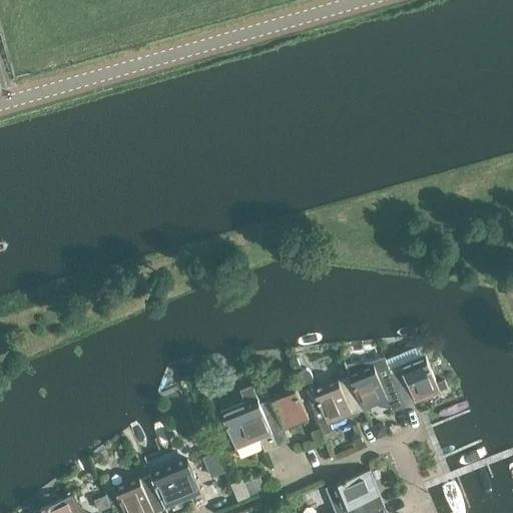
[(404,369),(403,367),(392,372),(403,399),(414,395),(437,385),(440,392),(441,392),(440,389),(437,382),(428,359),(404,369)]
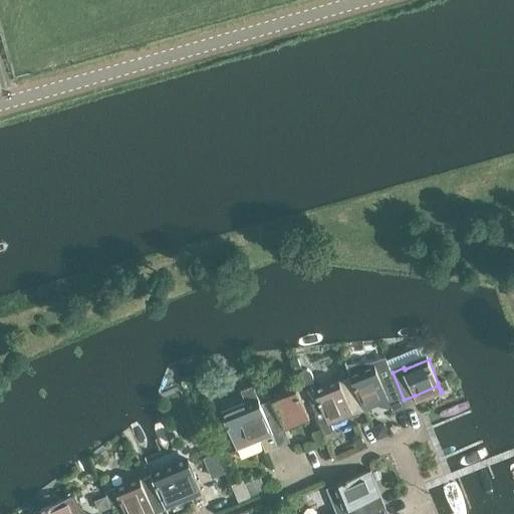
[(347,367),(351,376),(365,411),(390,401),(394,412),(406,407),(404,400),(393,372),(388,360),(373,363),(348,366),(347,367)]
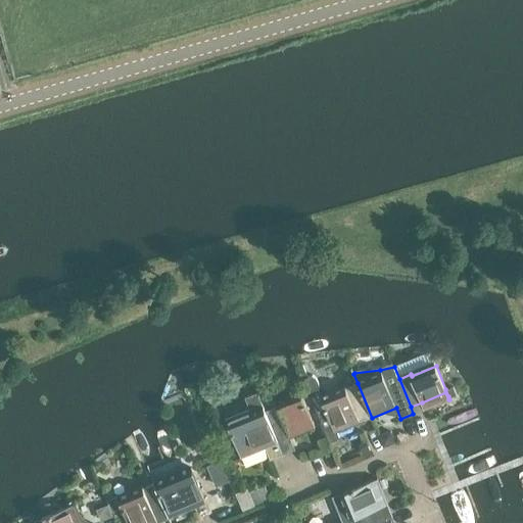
[(328,437),(330,442),(338,436),(336,432),(372,418),(358,383),(346,387),(347,389),(322,399),(318,388),(319,384),(317,378),(313,375),(303,378),(328,437)]
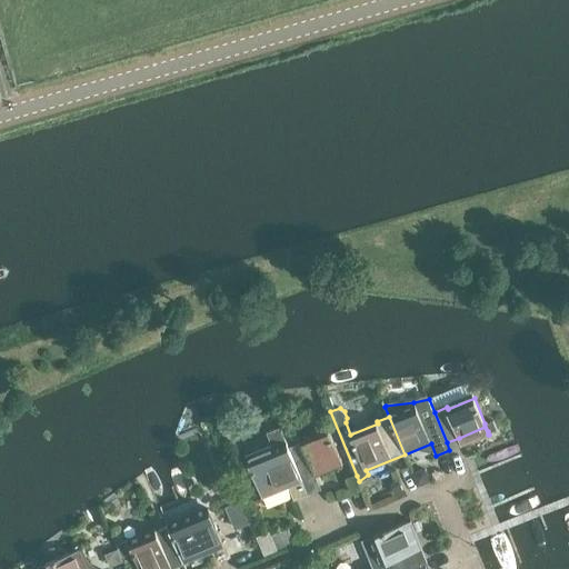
[(485,423),(488,431),(496,429),(492,420),(485,423)]
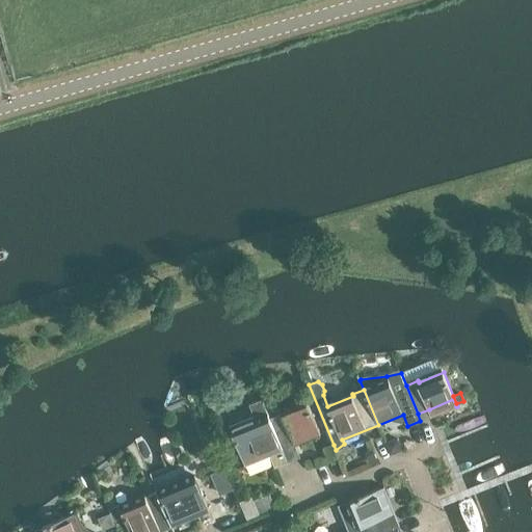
[(256,415),(230,425),(246,466),(262,459),(261,457),(270,453),(274,466),(288,460),(281,443),(270,418),(263,399),(251,403),(256,415)]
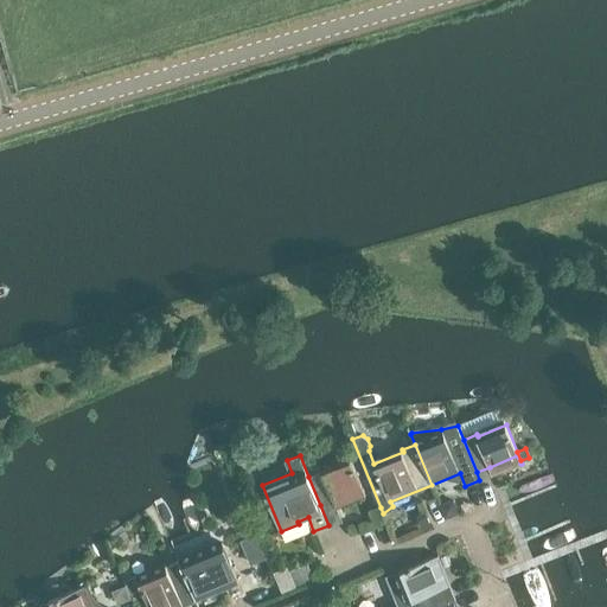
[(323,472),(308,477),(320,505),(362,489),(365,497),(366,497),(351,458),(321,470),(323,472)]
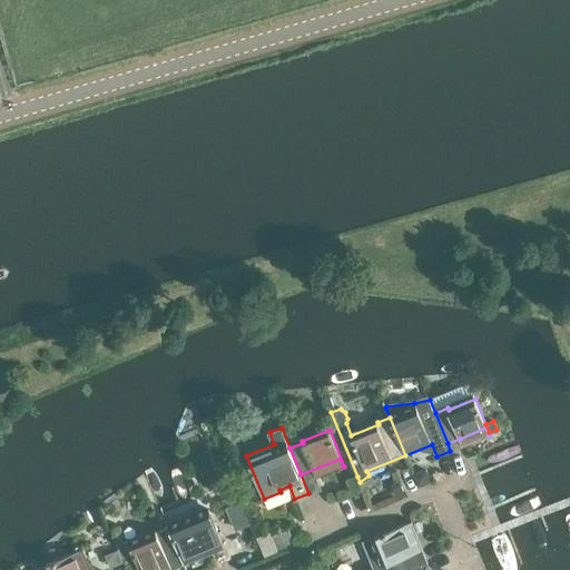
[(422,471),(414,474),(419,485),(430,481),(428,473),(422,471)]
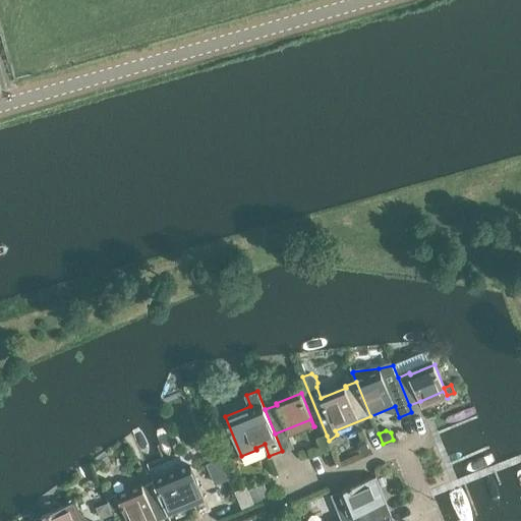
[(332,447),(329,441),(327,436),(320,439),(324,450),(332,447)]
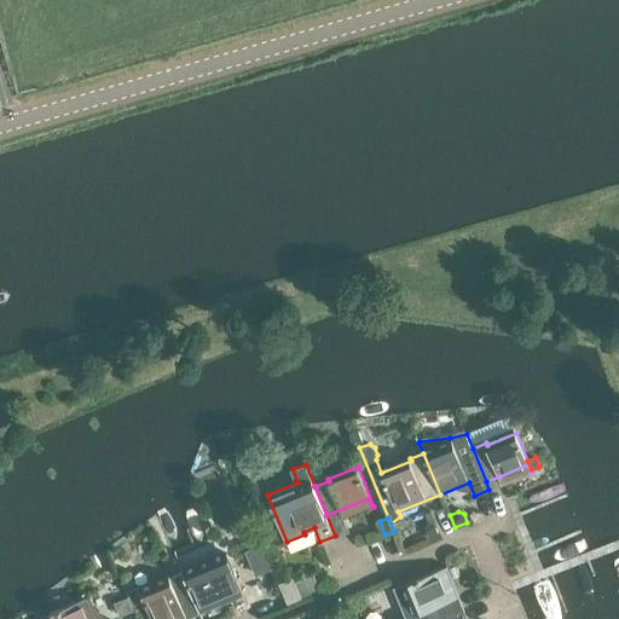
[(435,522),(427,526),(432,539),(440,536),(435,522)]
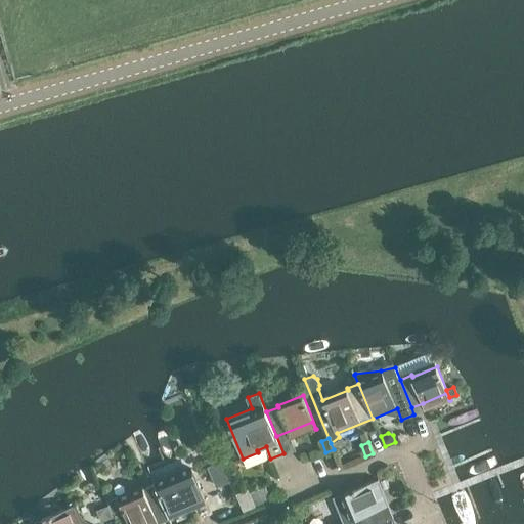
[(221,462),(209,466),(217,486),(229,481),(221,462)]
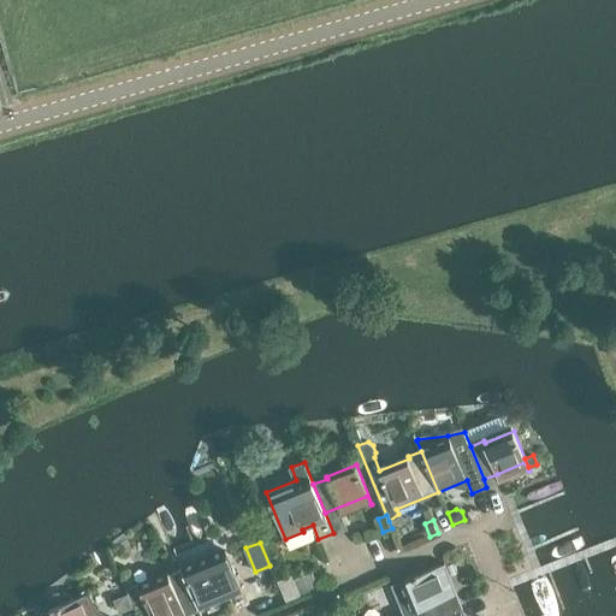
[(224,548),(181,566),(182,569),(183,572),(195,600),(224,590),(227,597),(243,591),(224,548)]
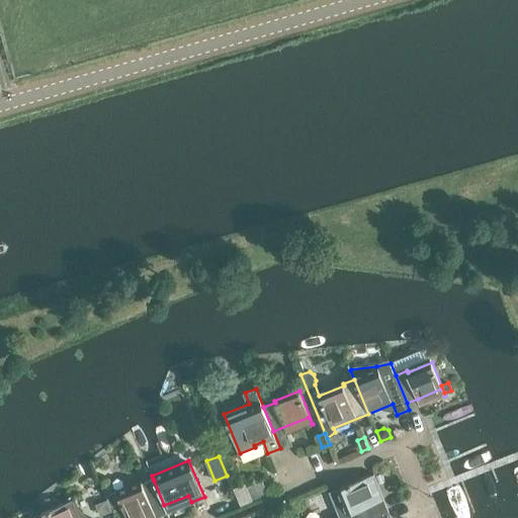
[(332,517),(367,517),(387,510),(382,498),(376,500),(367,478),(373,475),(372,473),(328,492),(338,516),(332,517)]
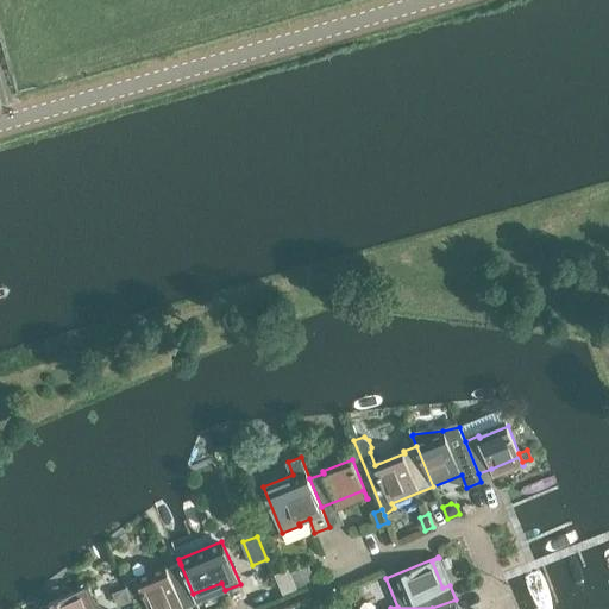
[(164,563),(136,575),(138,582),(149,608),(154,608),(179,600),(182,608),(196,602),(193,594),(181,565),(180,563),(167,567),(164,563)]
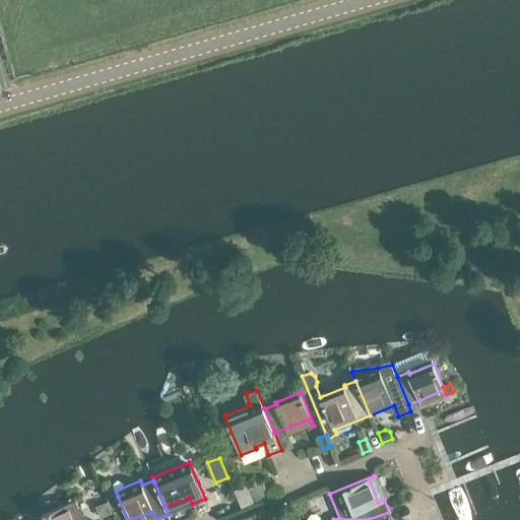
[(235,490),(242,507),(269,496),(263,481),(248,489),(246,485),(235,490)]
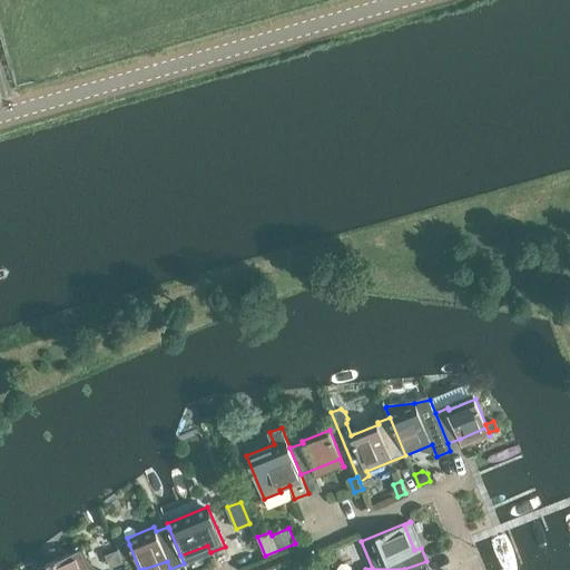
[(123,557),(133,552),(129,544),(128,540),(117,544),(123,557)]
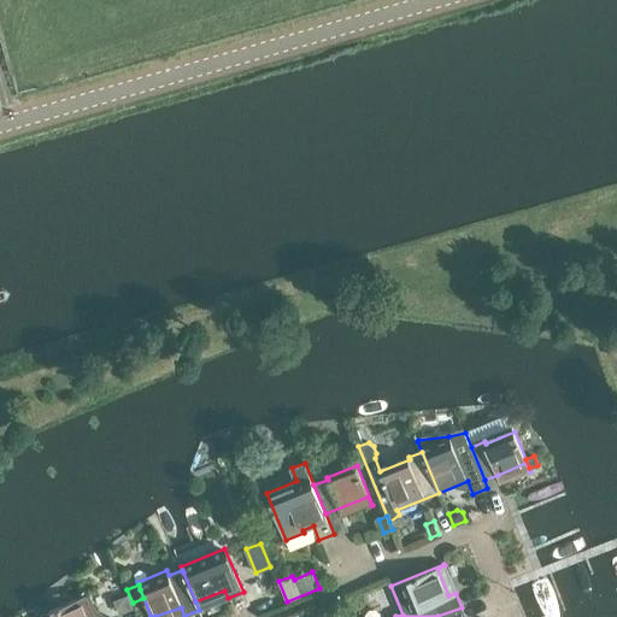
[(95,616),(87,595),(50,610),(52,616),(95,616)]
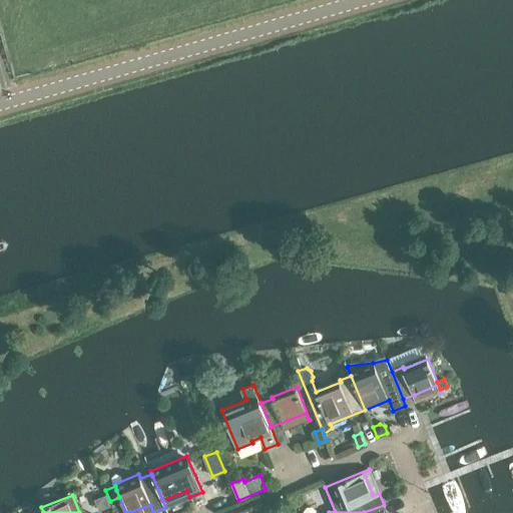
[(110,506),(106,495),(95,499),(99,510),(110,506)]
